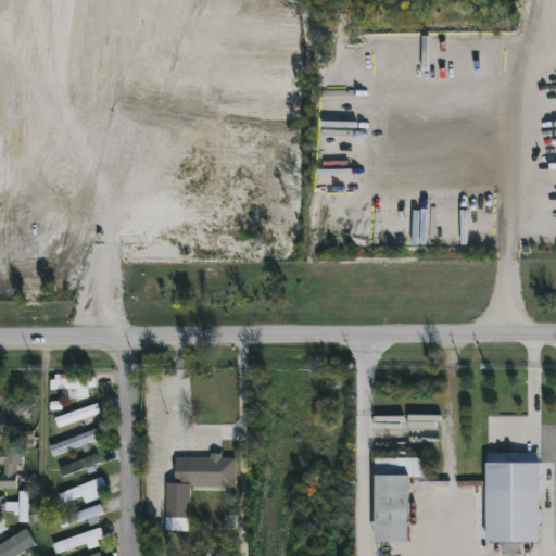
[(80,387),(50,389),(50,379),(95,376),(95,386),(80,387)]
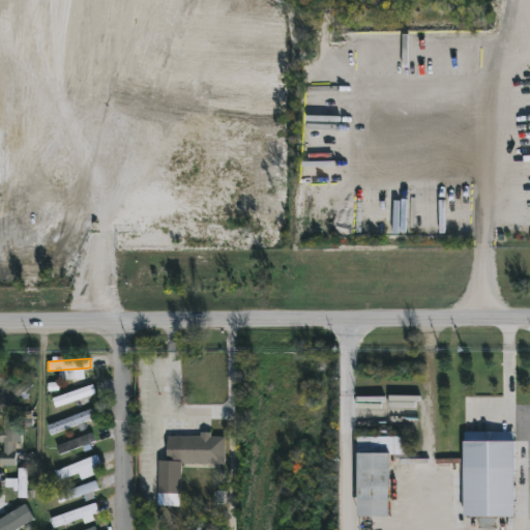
[(24,390),(0,411),(0,389),(4,386),(8,390),(26,377),(32,384),(24,390)]
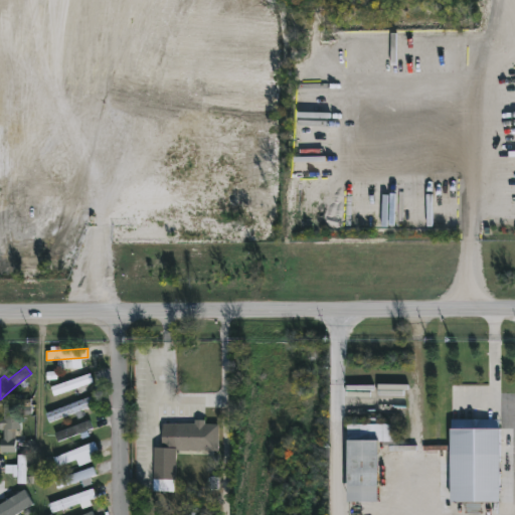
[(57,393),(53,394),(50,386),(89,372),(92,381),(57,393)]
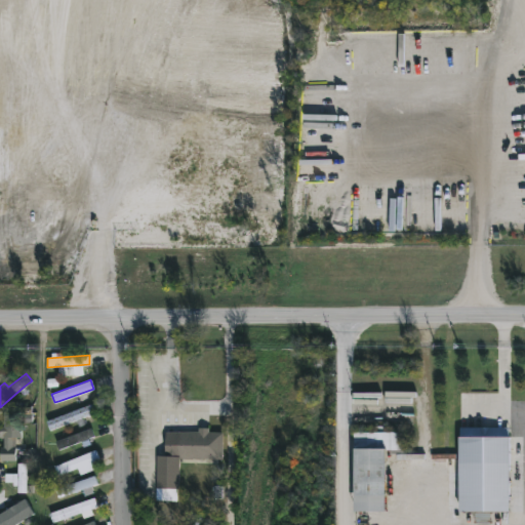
[(81,417),(84,425),(79,427),(75,419),(49,431),(45,421),(91,402),(95,411),(81,417)]
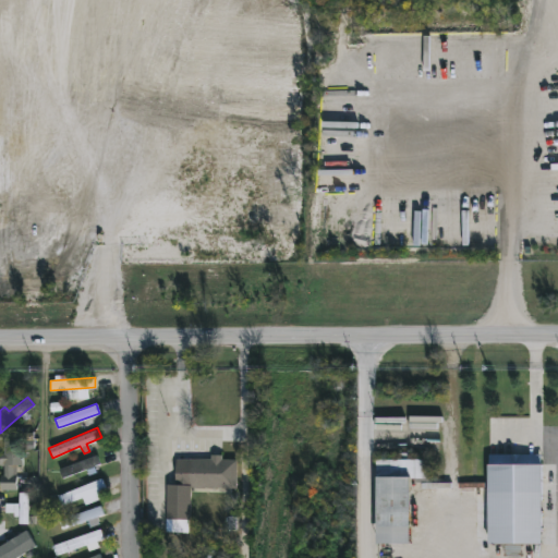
[(33,433),(33,437),(38,437),(38,443),(33,441),(33,446),(22,446),(22,464),(16,464),(15,489),(0,489),(0,474),(3,474),(3,464),(0,464),(0,453),(3,453),(3,434),(33,433)]
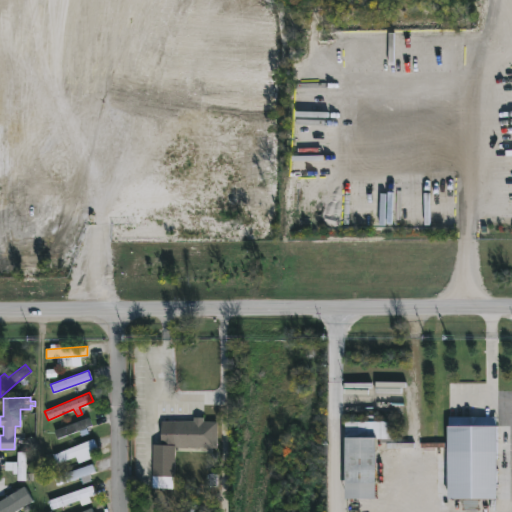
[(377,416),(377,420),(393,420),(393,438),(376,438),(376,482),(374,482),(374,497),(343,498),(343,470),(329,470),(330,457),(343,458),(344,420),(366,420),(366,414),(377,414),(377,416)]
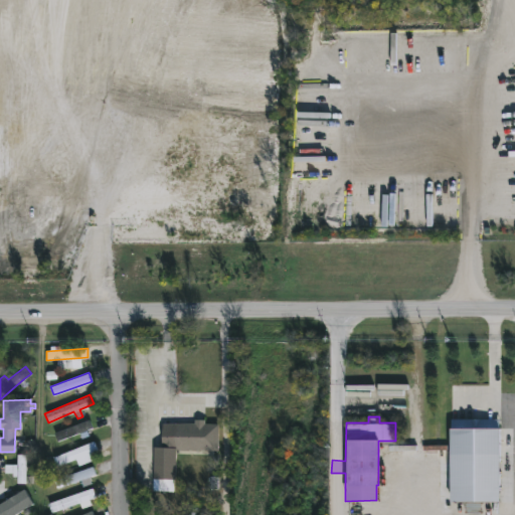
[(88,430),(90,435),(79,439),(77,434),(53,443),(50,434),(91,417),(94,426),(88,430)]
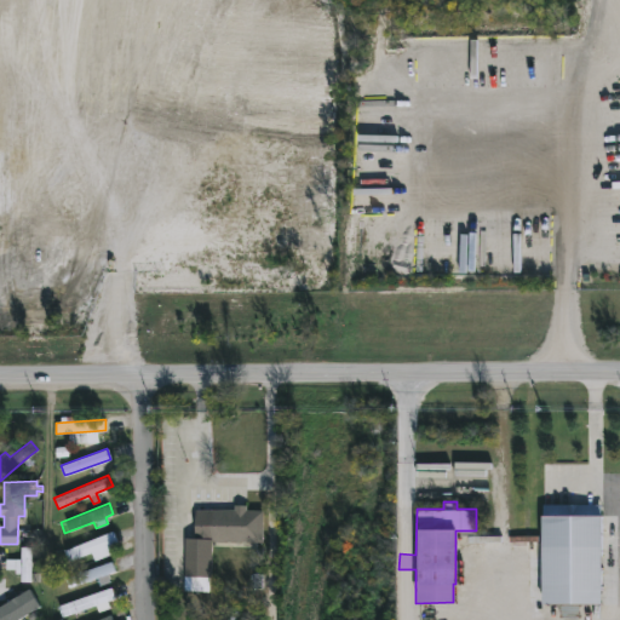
[(602,604),(603,505),(544,504),(543,604),(602,604)]
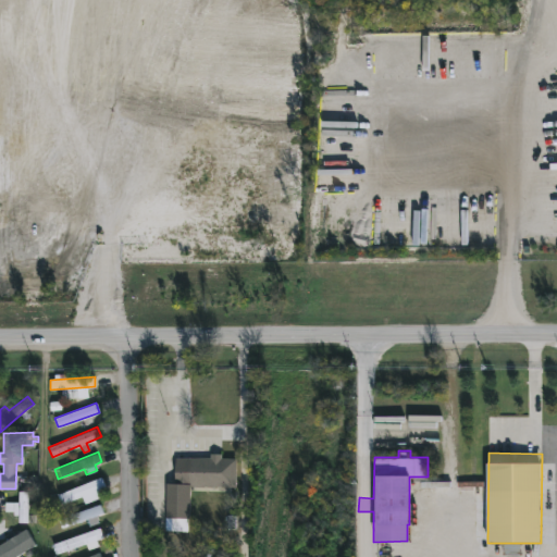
[(219,454),(219,459),(234,459),(234,485),(186,485),(186,491),(180,491),(180,483),(186,483),(186,458),(206,458),(206,454),(219,454)]
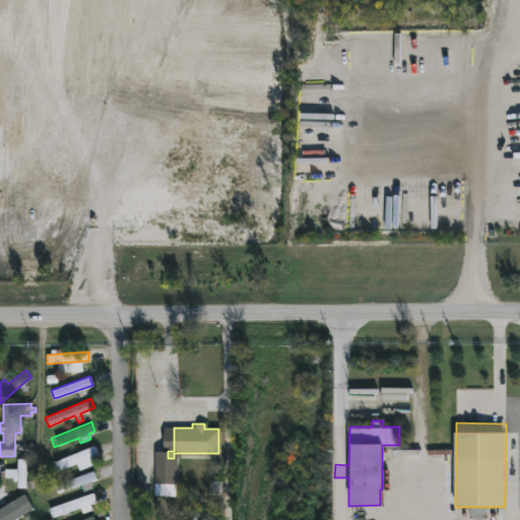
[(90,458),(93,464),(79,470),(76,463),(57,470),(53,461),(94,445),(99,455),(90,458)]
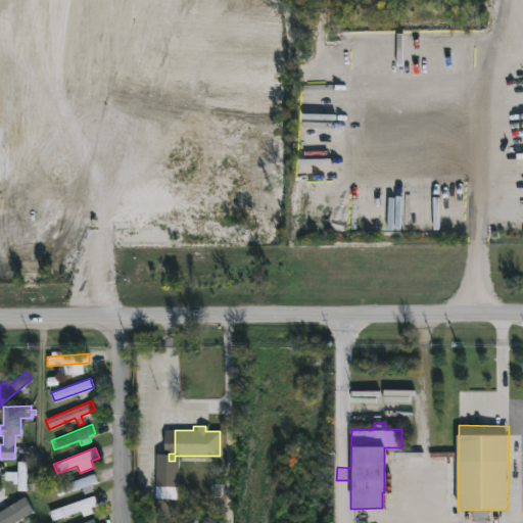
[(27,480),(26,482),(33,482),(33,490),(17,490),(17,483),(13,483),(13,480),(4,480),(4,471),(17,471),(17,462),(26,461),(27,480)]
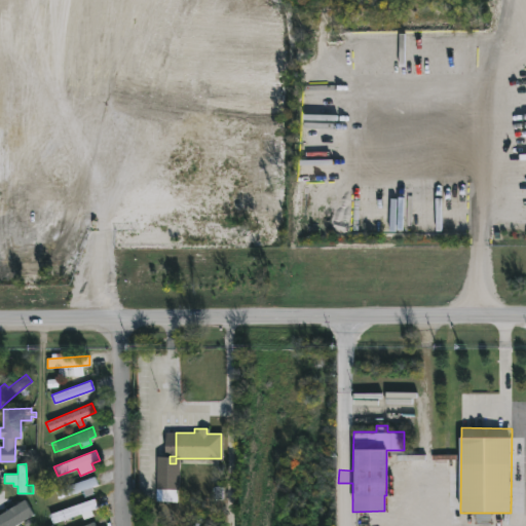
[(178,473),(177,488),(195,488),(195,486),(211,486),(211,502),(161,501),(161,500),(156,500),(156,487),(162,488),(162,473),(178,473)]
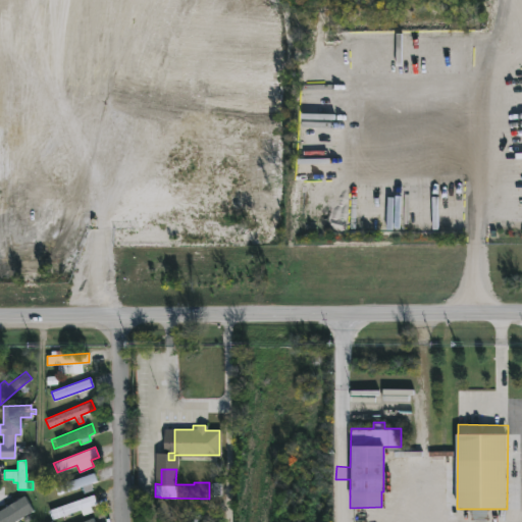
[(91,482),(93,489),(84,492),(81,486),(57,494),(54,486),(94,472),(97,480),(91,482)]
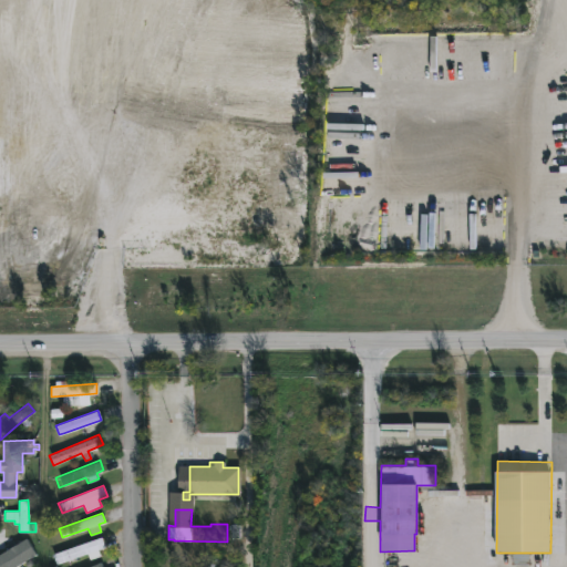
[(99,548),(101,555),(89,559),(88,554),(58,564),(54,553),(101,536),(104,547),(99,548)]
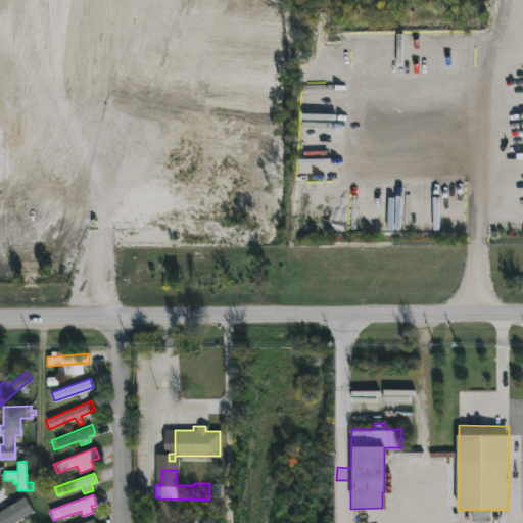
[(14,522),(34,515),(27,498),(0,511),(0,522),(14,522)]
